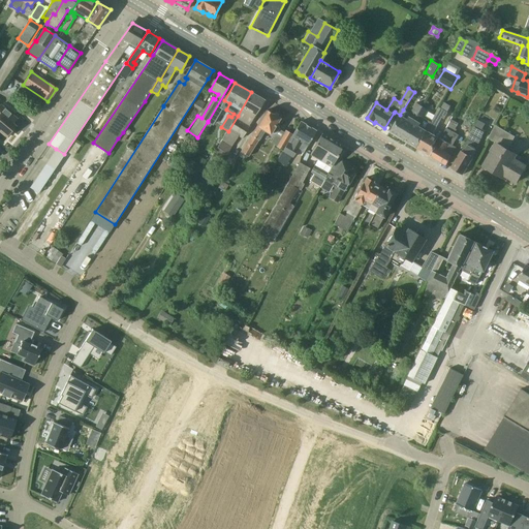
[(486,106),(481,115),(462,151),(452,168),(463,175),(473,157),(479,145),(478,144),(480,138),(481,138),(486,131),(483,130),(486,124),(485,124),(493,110),(492,110),(501,92),(495,89),(486,106)]
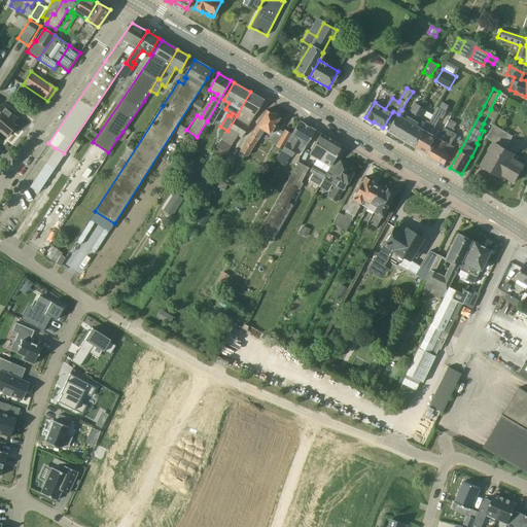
[(237,115),(227,131),(213,154),(223,161),(238,135),(242,138),(249,127),(248,126),(264,100),(250,92),(237,115)]
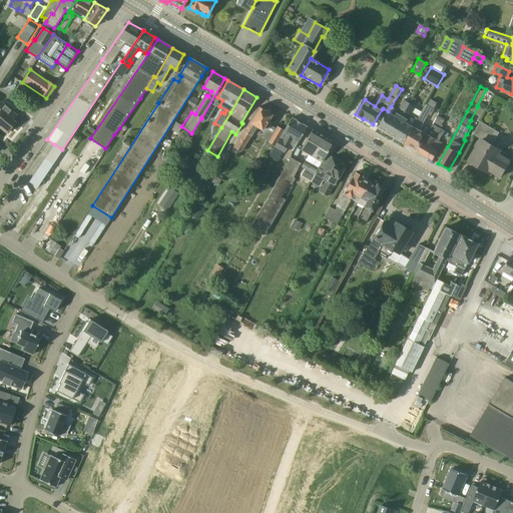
[(190,95),(186,102),(194,107),(199,100),(190,95)]
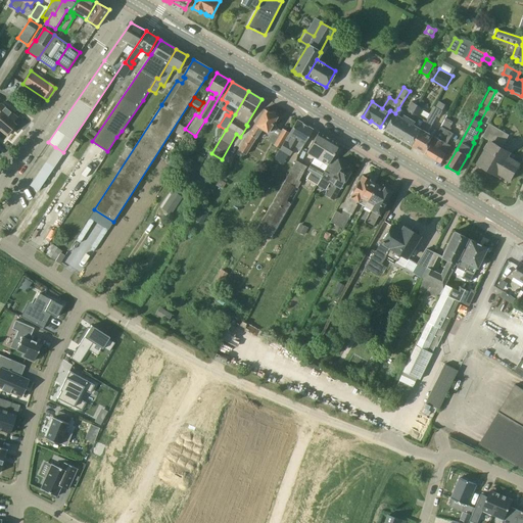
[(400,109),(398,108),(395,113),(386,130),(398,138),(418,105),(413,102),(406,113),(405,112),(405,111),(400,109)]
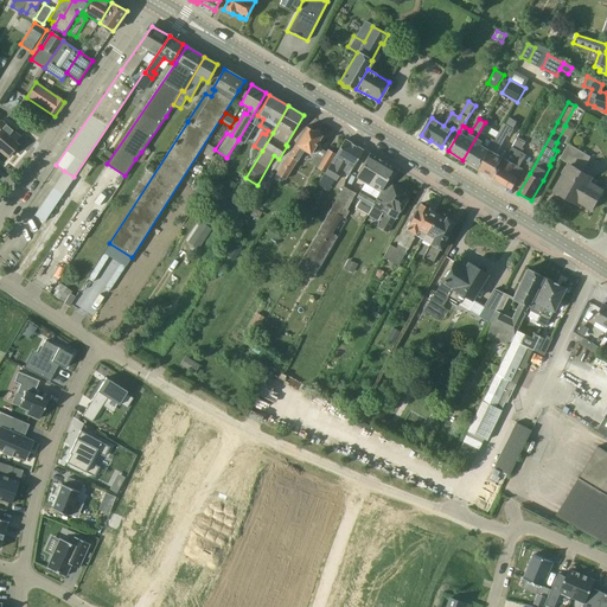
[(494,141),(490,149),(478,170),(491,177),(496,170),(497,167),(505,153),(499,149),(508,136),(510,138),(513,131),(512,129),(517,122),(509,119),(505,126),(504,125),(494,141)]
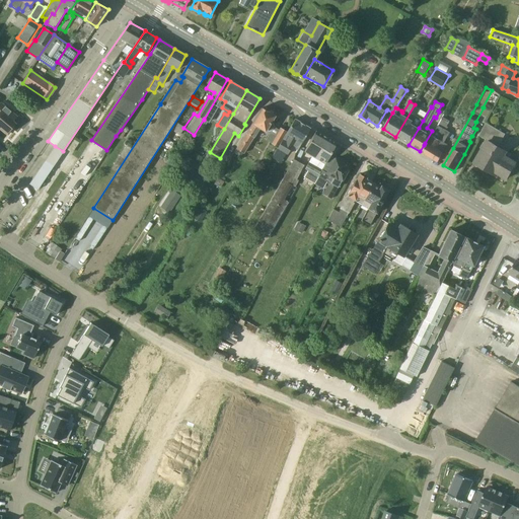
[(0,129),(6,135),(15,124),(13,121),(17,116),(1,102),(0,103),(0,129)]
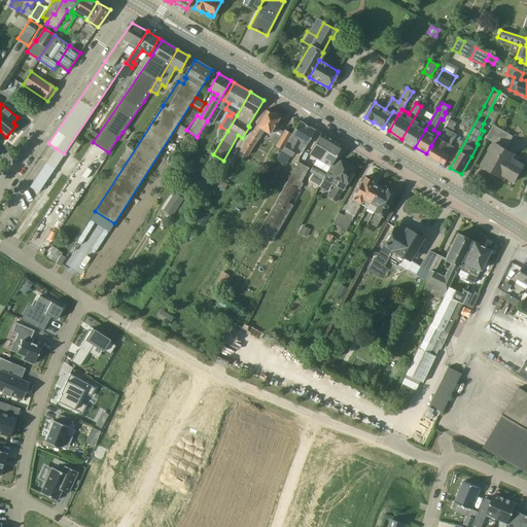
[(429,123),(422,117),(427,109),(421,106),(401,139),(415,147),(425,130),(429,123)]
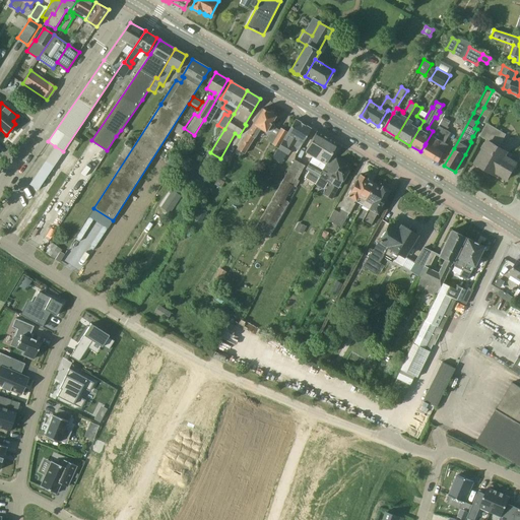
[(269,131),(271,131),(274,127),(273,124),(271,123),(275,117),(273,116),(273,113),(270,111),(268,112),(262,109),(247,134),(237,149),(245,153),(260,128),(265,132),(267,130),(269,131)]
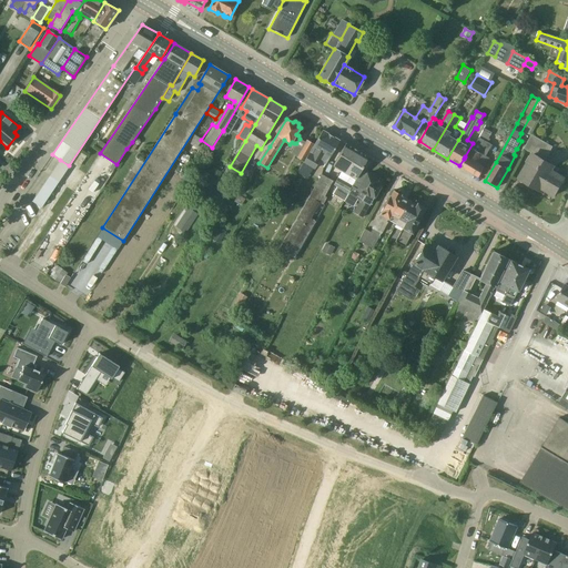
[(314,144),(304,162),(313,168),(314,169),(324,153),(330,156),(340,141),(323,130),(314,144)]
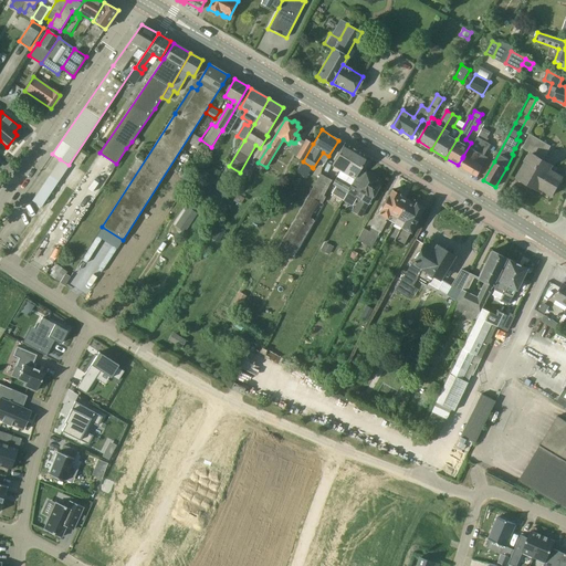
[(482,167),(488,158),(484,156),(491,145),(485,142),(490,134),(482,129),(465,157),(463,156),(462,158),(458,165),(478,177),(483,167),(482,167)]
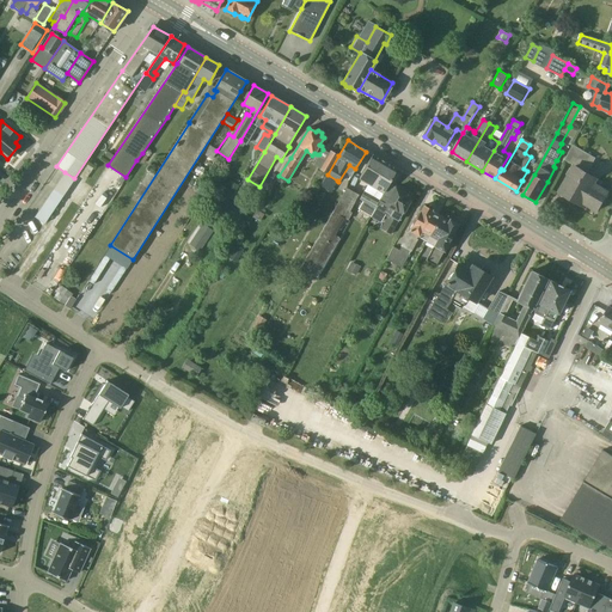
[(573,145),(570,150),(565,160),(575,166),(573,170),(570,169),(568,173),(570,175),(558,195),(568,200),(569,197),(586,207),(586,204),(597,212),(606,196),(607,191),(600,187),(603,183),(587,173),(595,158),(573,145)]
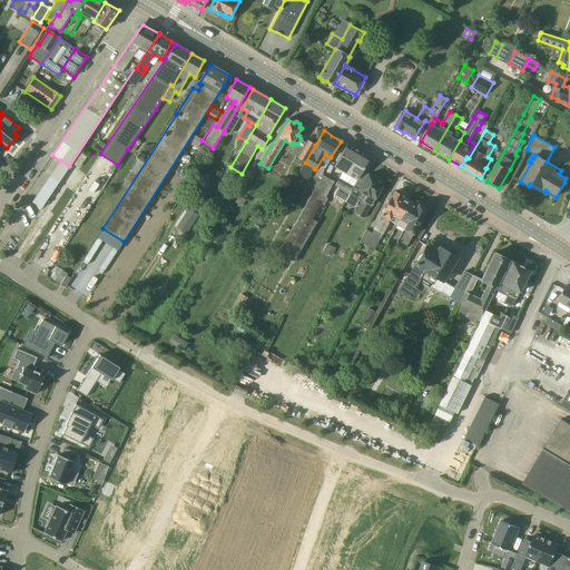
[(305,163),(315,145),(307,140),(306,143),(298,155),(296,157),(303,161),(305,163)]
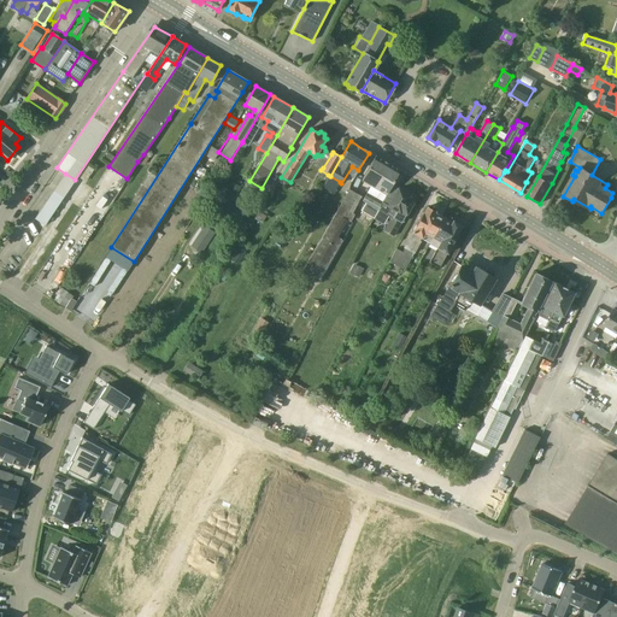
[(148,159),(144,154),(137,162),(145,165),(148,159)]
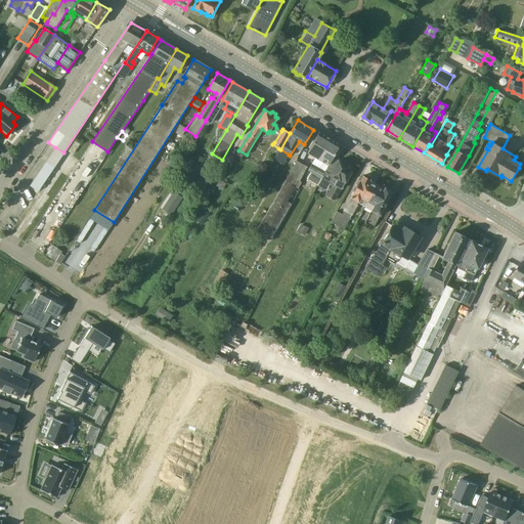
[(315,157),(319,159),(323,150),(322,149),(329,139),(318,133),(307,153),(315,157)]
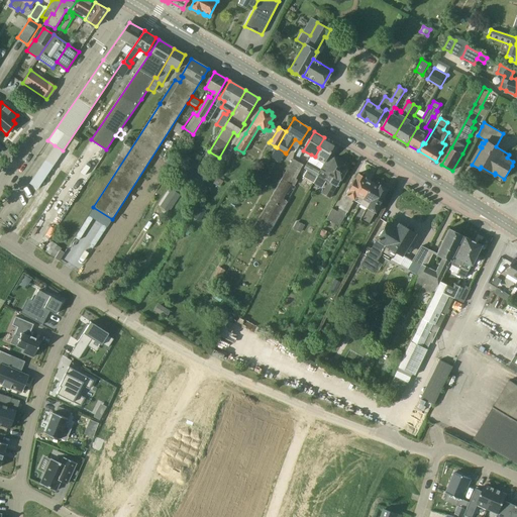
[(303,168),(307,170),(317,175),(327,157),(335,143),(324,137),(318,147),(319,148),(315,157),(311,154),(303,168)]
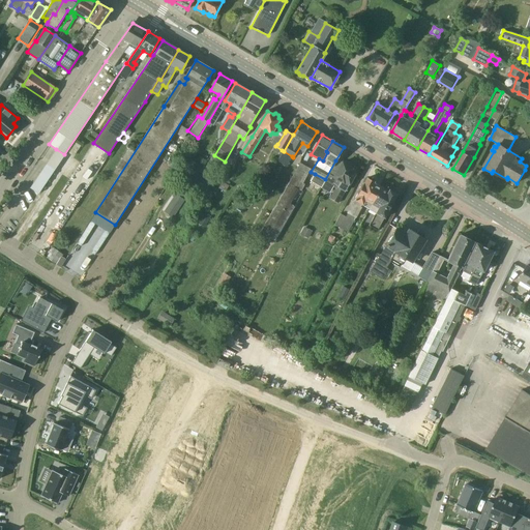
[(177,147),(171,144),(168,148),(174,152),(177,147)]
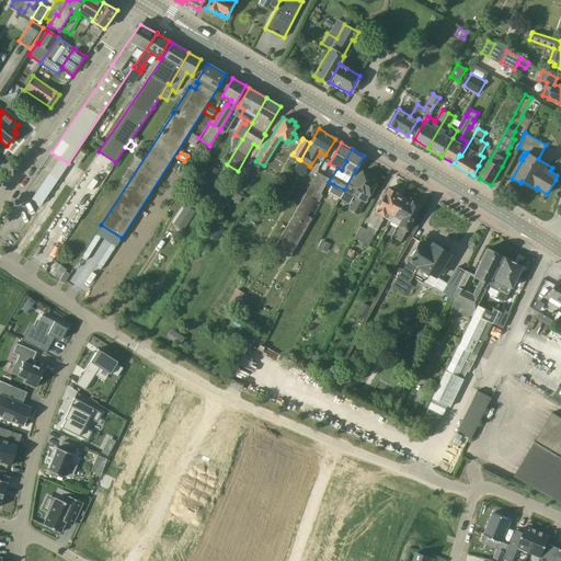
[(129,181),(135,172),(142,160),(137,157),(129,169),(124,178),(129,181)]
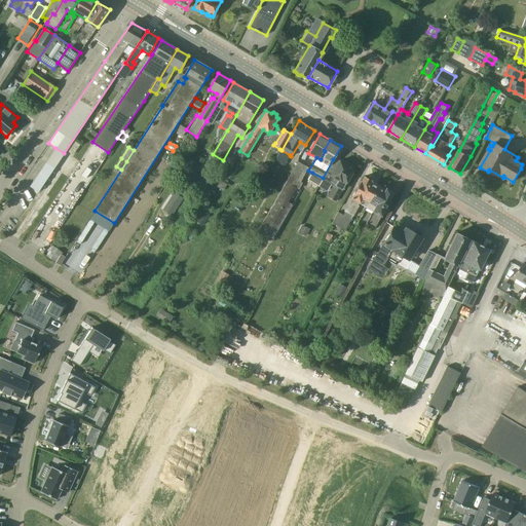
[(38,192),(64,153),(55,148),(30,187),(38,192)]
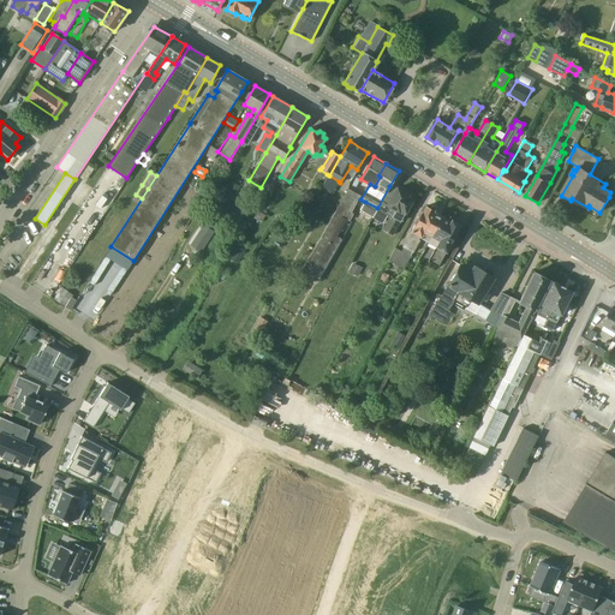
[(389,186),(377,208),(388,215),(387,216),(389,219),(382,230),(392,236),(400,220),(401,221),(405,216),(404,215),(412,201),(407,198),(408,195),(405,193),(405,192),(405,191),(404,190),(402,190),(401,190),(400,190),(398,189),(396,190),(389,186)]
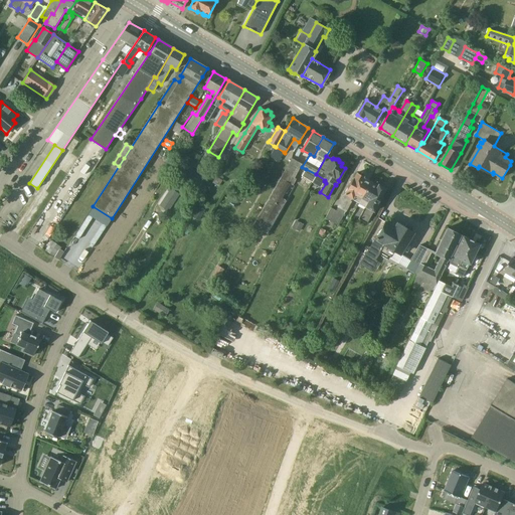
[(292,158),(280,178),(289,183),(293,185),(297,178),(296,178),(295,177),(302,164),(292,158)]
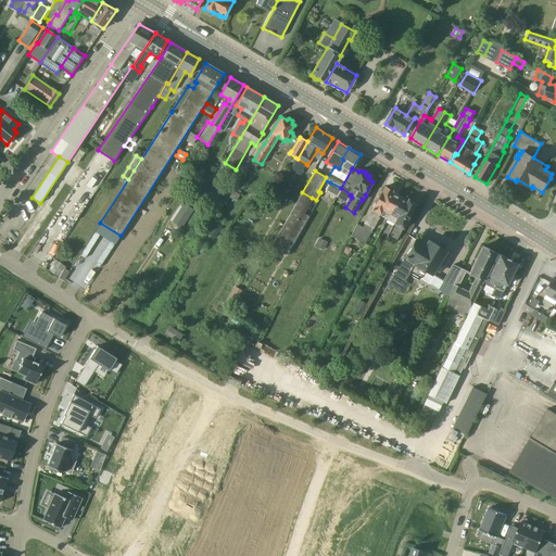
[(201,199),(204,194),(209,188),(204,185),(197,197),(197,198),(200,200),(201,199)]
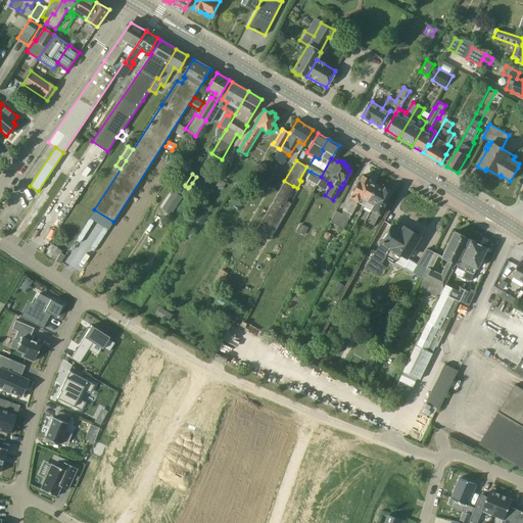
[(342,209),(343,210),(342,214),(336,210),(331,222),(343,228),(358,202),(365,206),(376,185),(375,184),(374,183),(374,182),(373,182),(373,181),(372,181),(371,181),(370,181),(368,181),(369,179),(363,176),(358,184),(357,183),(342,209)]
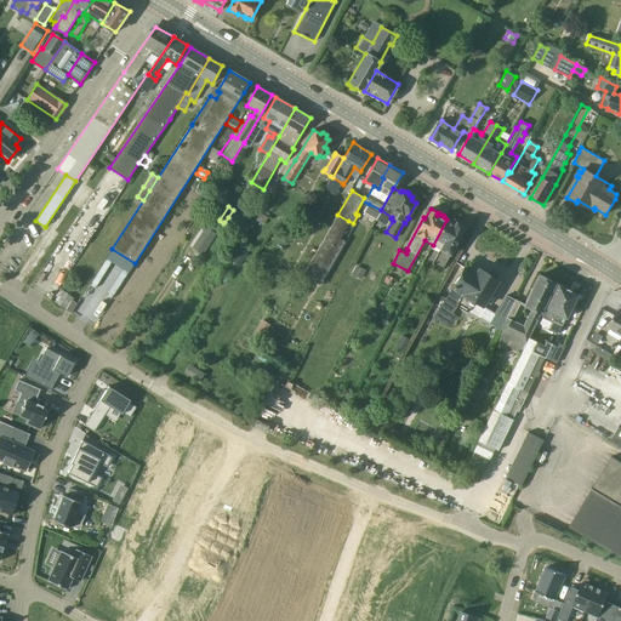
[(238,214),(233,210),(228,217),(234,221),(238,214)]
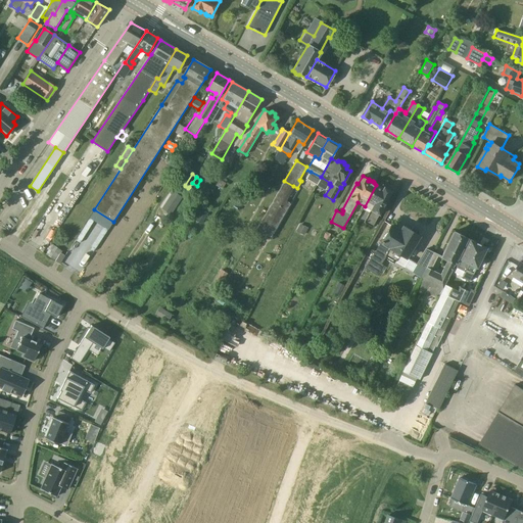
[(221,180),(217,186),(222,189),(226,183),(221,180)]
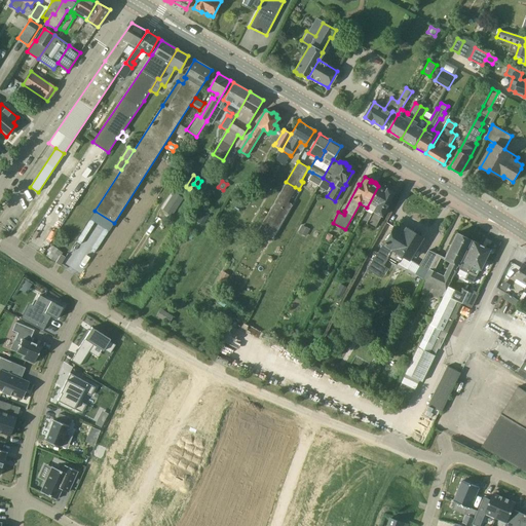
[(378,186),(367,208),(373,211),(367,224),(375,228),(389,201),(388,200),(392,192),(381,185),(380,185),(379,185),(379,186),(378,186)]
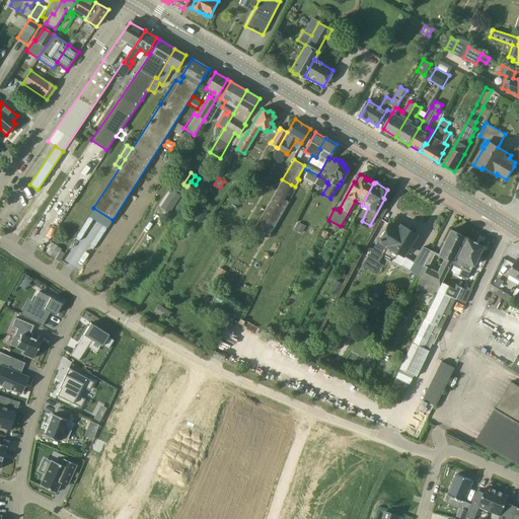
[(169,212),(181,194),(171,188),(160,205),(169,212)]
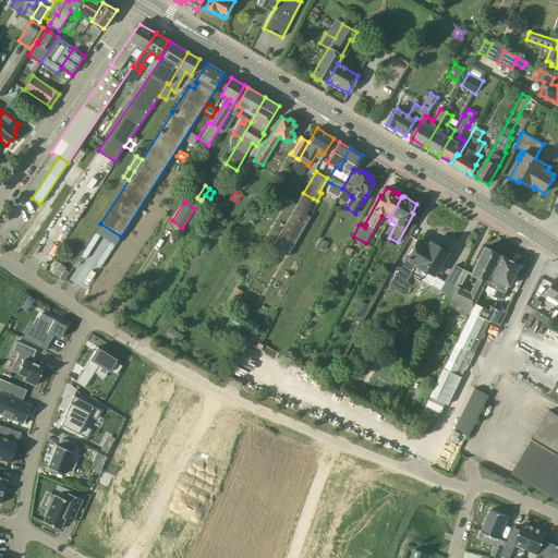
[(308,216),(304,214),(294,208),(273,245),(287,253),(308,216)]
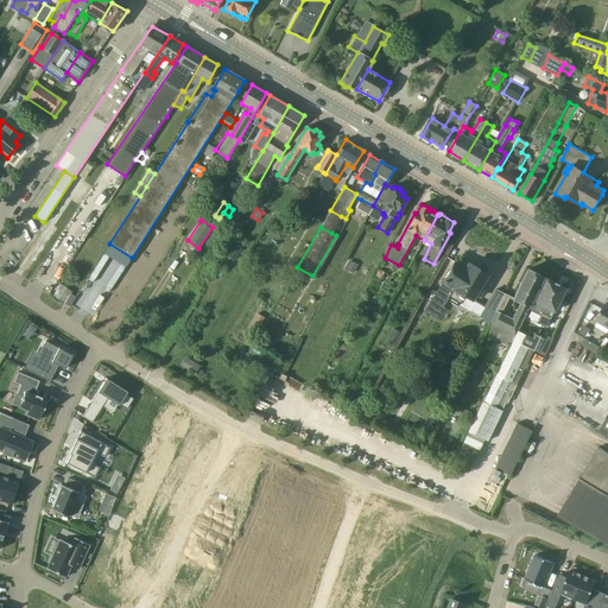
[(242,247),(235,244),(227,257),(234,260),(242,247)]
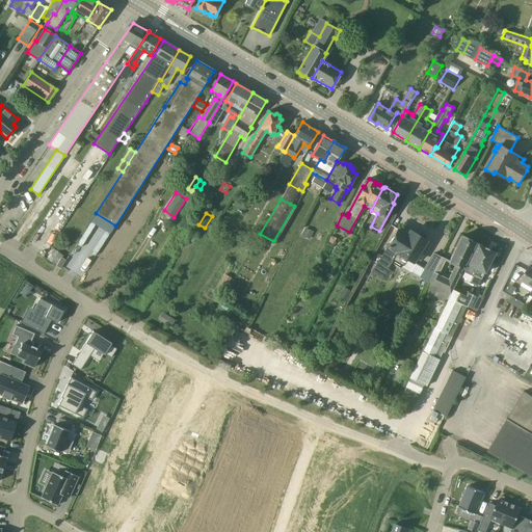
[(313,231),(306,228),(301,235),(309,239),(313,231)]
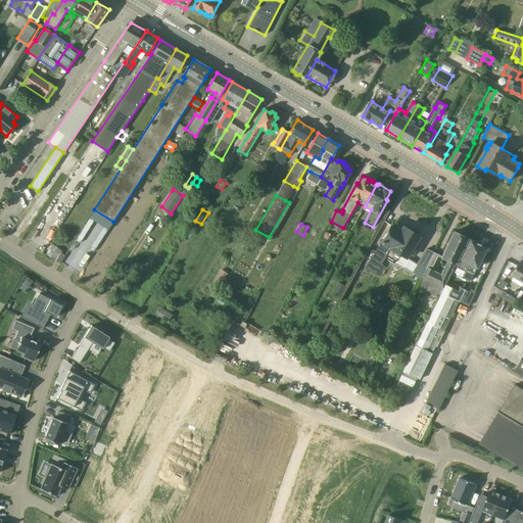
[(405,269),(410,259),(407,257),(420,236),(418,236),(418,232),(413,229),(410,231),(403,227),(401,229),(396,226),(395,228),(391,225),(380,243),(381,243),(364,271),(374,278),(376,275),(377,275),(382,266),(381,265),(385,256),(405,269)]
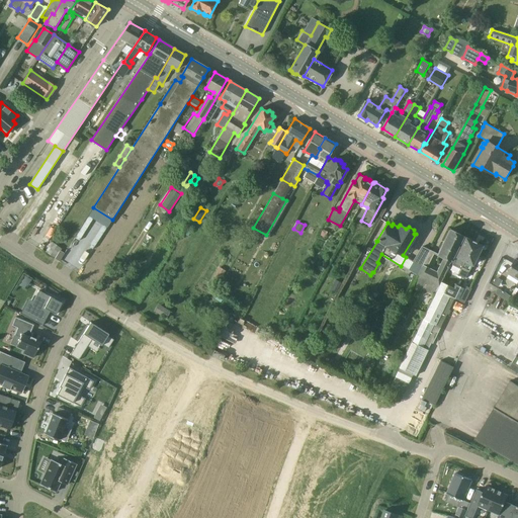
[(323,229),(320,236),(324,239),(328,232),(323,229)]
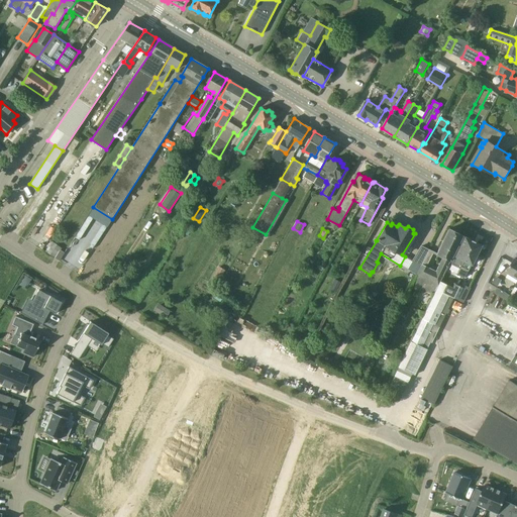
[(429,250),(421,267),(417,275),(412,284),(434,294),(439,282),(440,282),(462,236),(455,232),(454,231),(452,230),(450,230),(448,229),(436,254),(429,250)]
